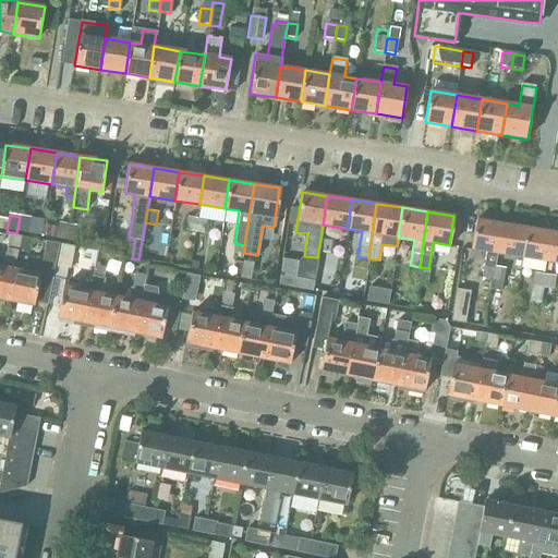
[(27,234),(31,219),(20,217),(16,233),(27,234)]
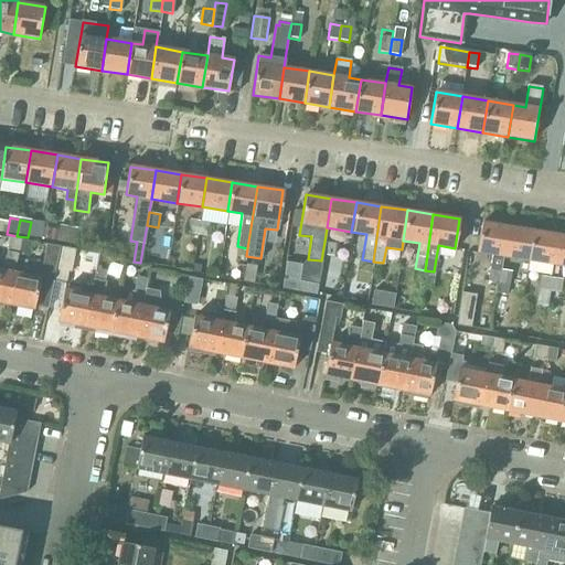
[(199,234),(201,222),(190,220),(188,232),(199,234)]
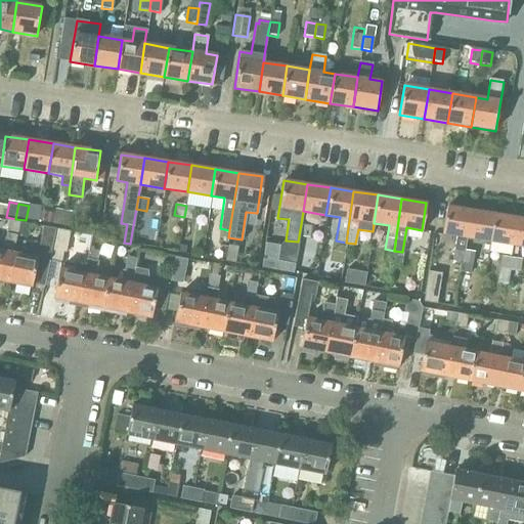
[(193,219),(195,208),(186,206),(184,217),(193,219)]
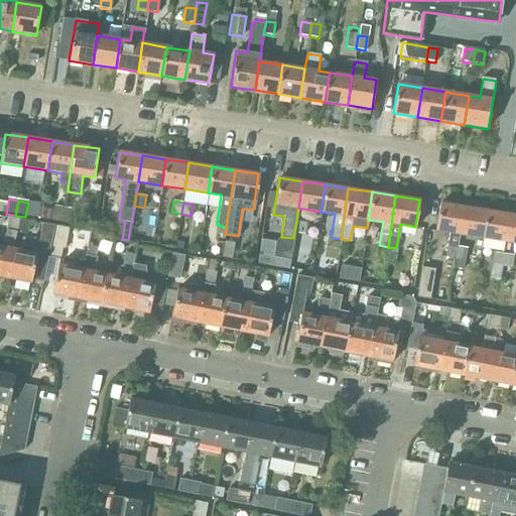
[(439,203),(435,230),(449,232),(445,255),(455,256),(457,244),(458,234),(463,207),(439,203)]
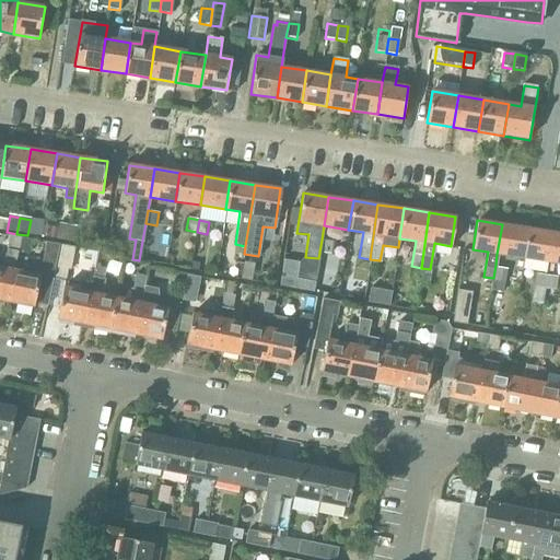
[(502,224),(497,254),(525,258),(529,229),(502,224)]
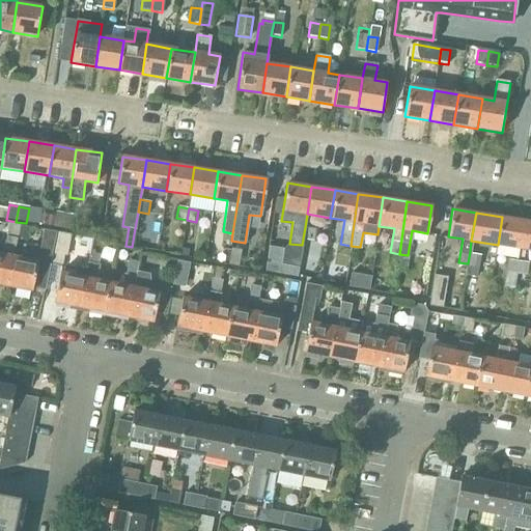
[(62,231),(65,216),(56,214),(53,229),(62,231)]
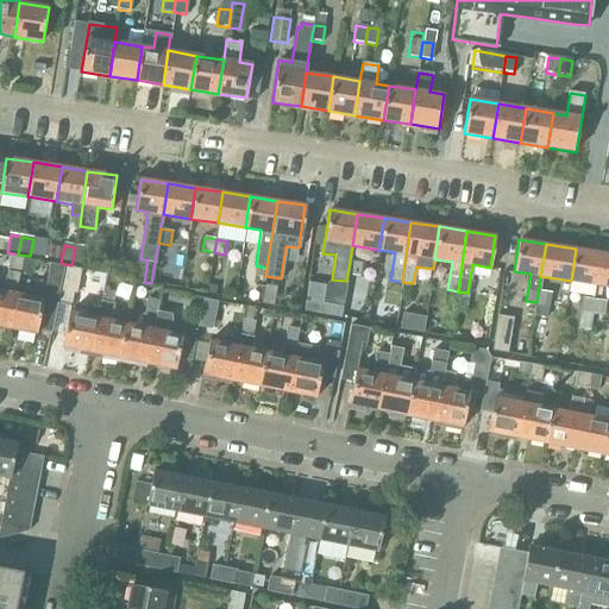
[(83,267),(87,250),(75,248),(71,265),(83,267)]
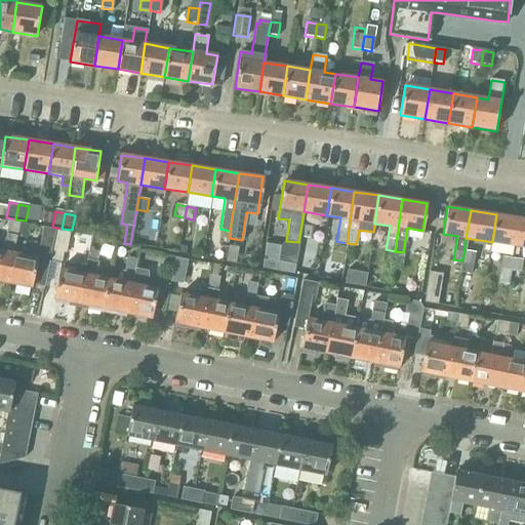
[(496,214),(492,242),(515,246),(520,218),(496,214)]
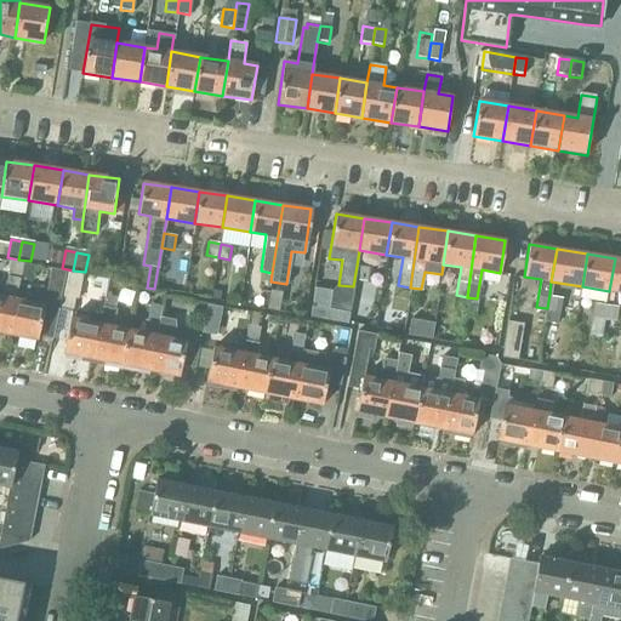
[(620,258),(615,258),(609,291),(620,292),(620,258)]
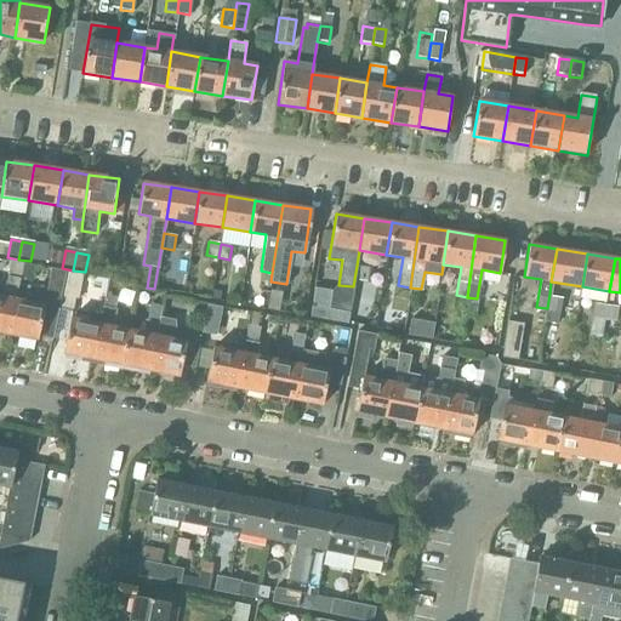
[(18,289),(20,280),(23,265),(11,263),(6,286),(18,289)]
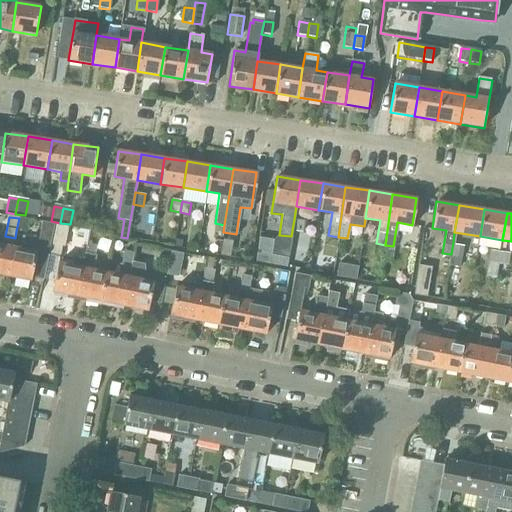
[(26,233),(29,220),(19,218),(16,231),(26,233)]
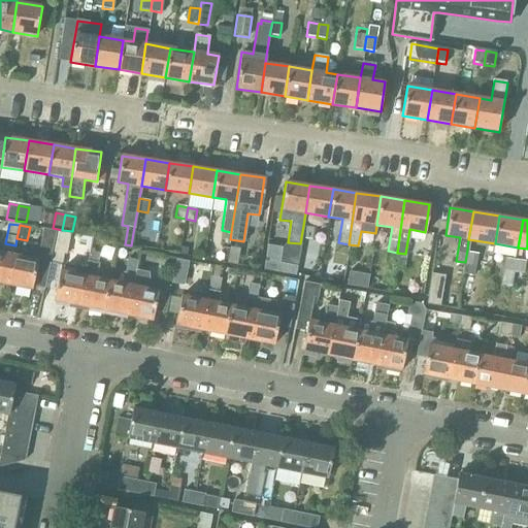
[(301,237),(301,238),(311,239),(312,238),(314,227),(303,226),(301,237)]
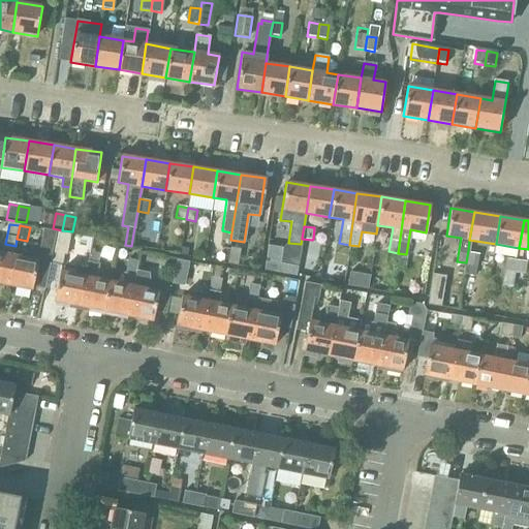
[(52,261),(57,232),(45,230),(39,259),(52,261)]
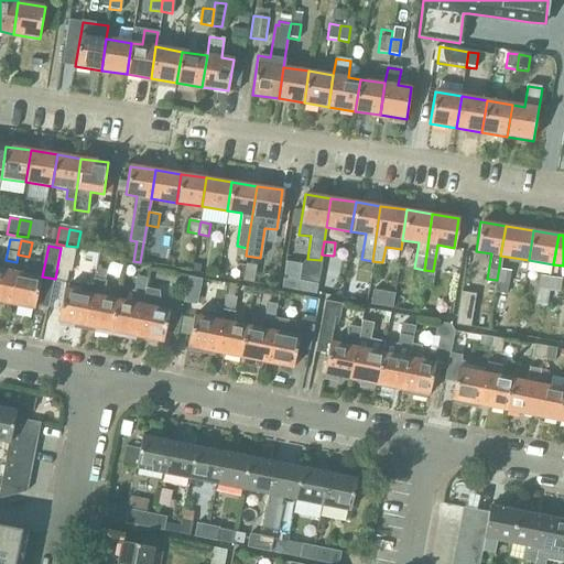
[(67,281),(74,251),(61,248),(55,279),(67,281)]
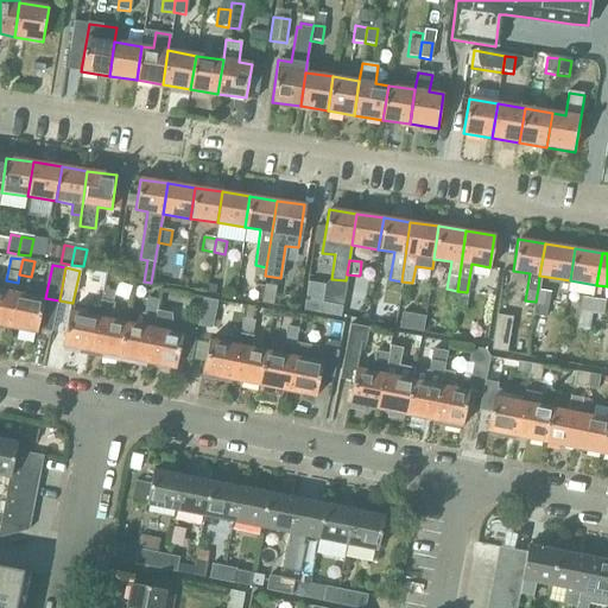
[(342,318),(344,308),(323,304),(327,286),(310,283),(305,311),(342,318)]
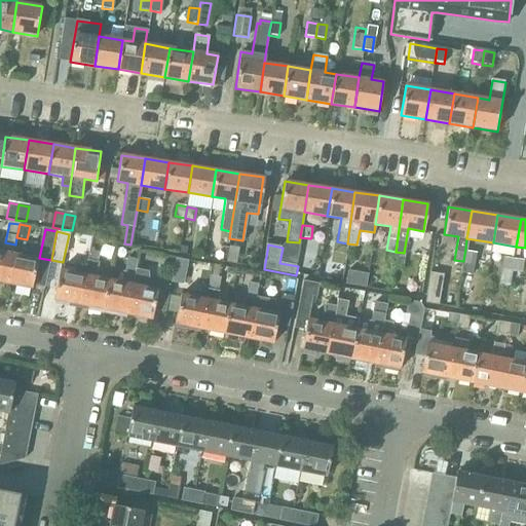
[(236,264),(239,248),(228,246),(225,262),(236,264)]
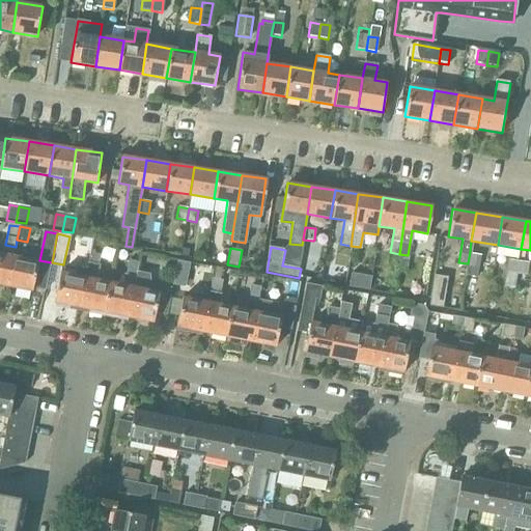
[(104,311),(110,282),(96,279),(100,266),(99,266),(101,255),(93,254),(94,251),(91,250),(87,271),(79,307),(104,311)]
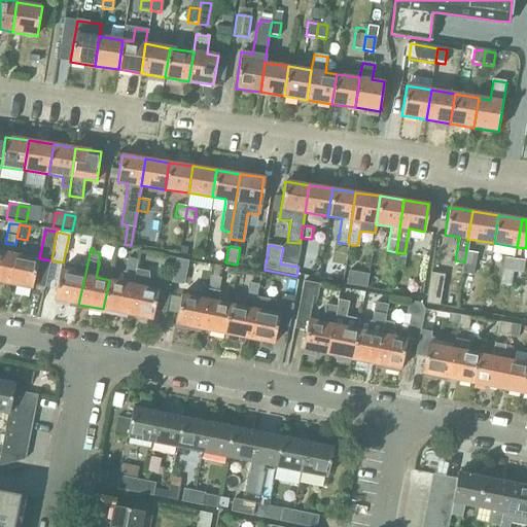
[(466,249),(464,261),(475,264),(477,252),(477,251),(466,249)]
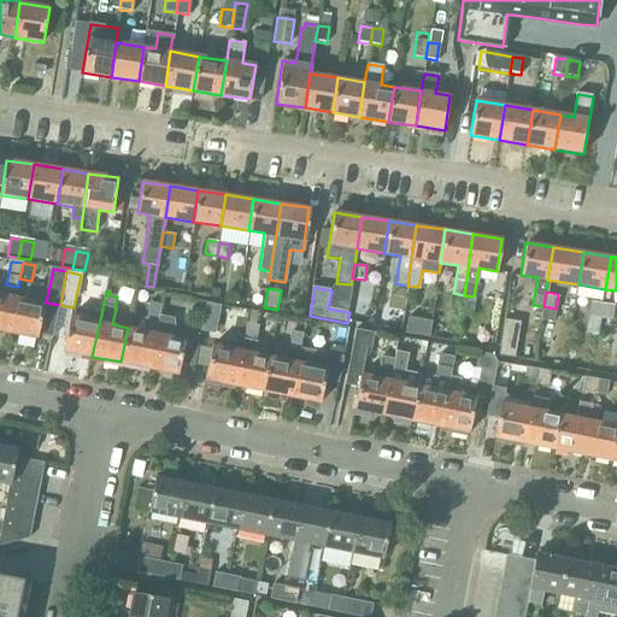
[(0,295),(0,331),(10,334),(17,300),(0,295)]
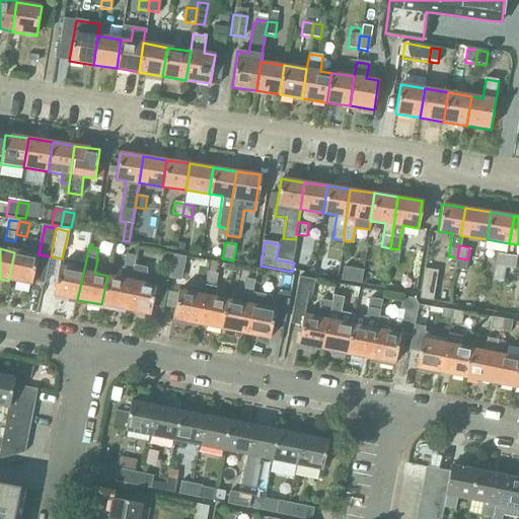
[(14,252),(8,281),(32,286),(39,256),(14,252)]
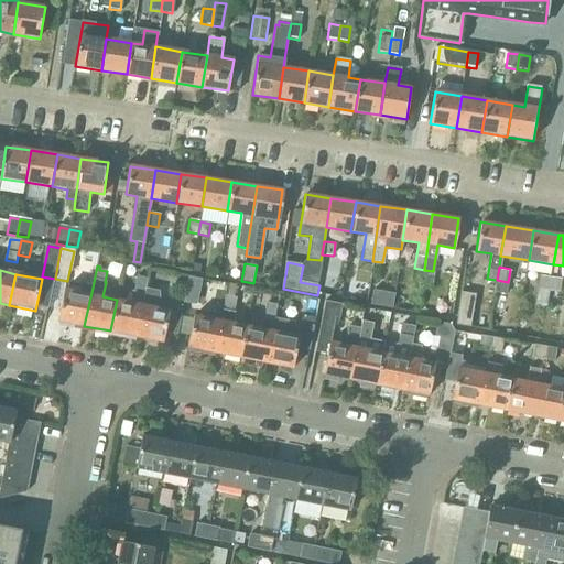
[(548,305),(550,290),(549,290),(551,277),(541,274),(535,303),(548,305)]
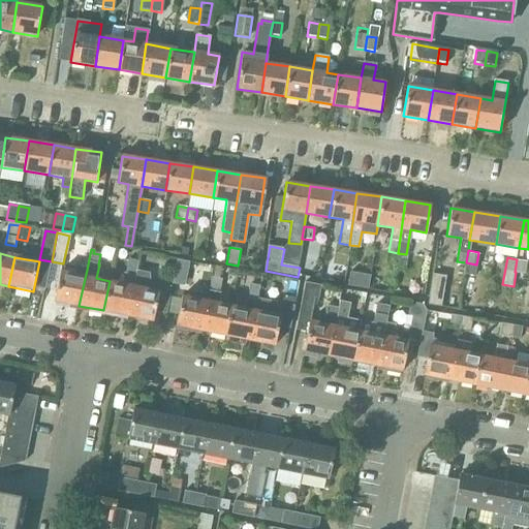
[(526,274),(528,261),(517,259),(515,272),(516,272),(526,274)]
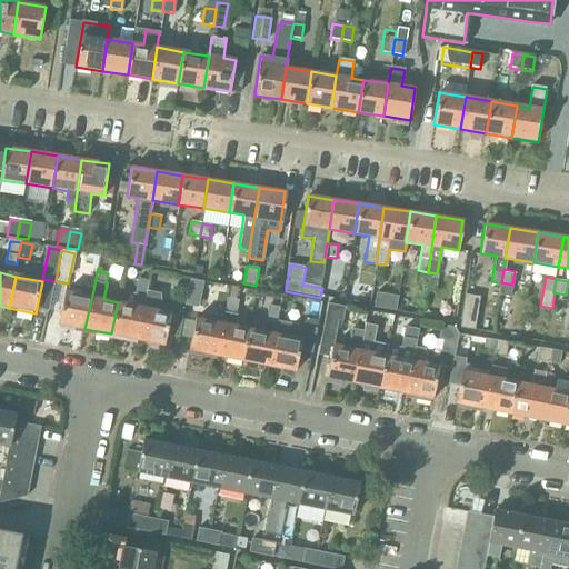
[(138,339),(148,290),(149,282),(138,280),(136,295),(133,293),(131,306),(118,302),(111,333),(138,339)]
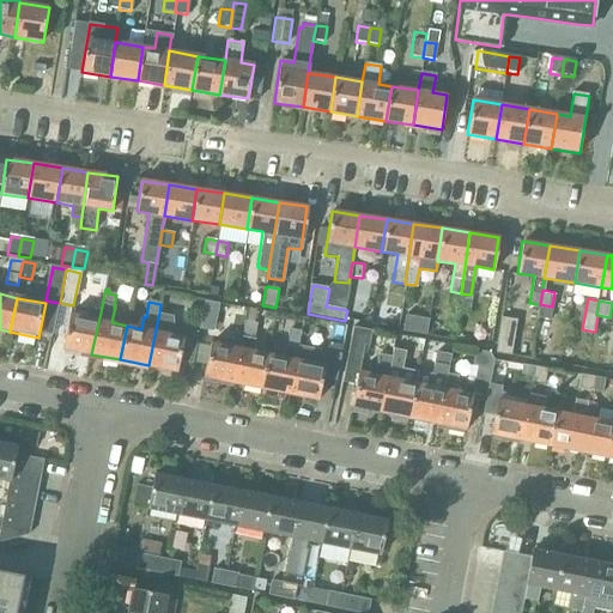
[(213,333),(219,304),(205,302),(199,331),(213,333)]
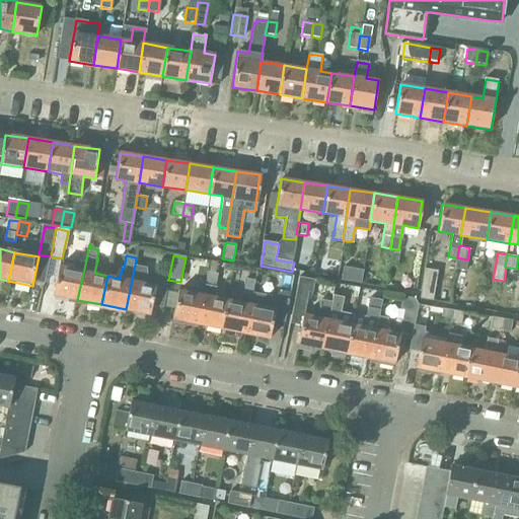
[(77,300),(85,265),(76,263),(74,269),(64,268),(61,267),(55,295),(64,297),(77,300)]
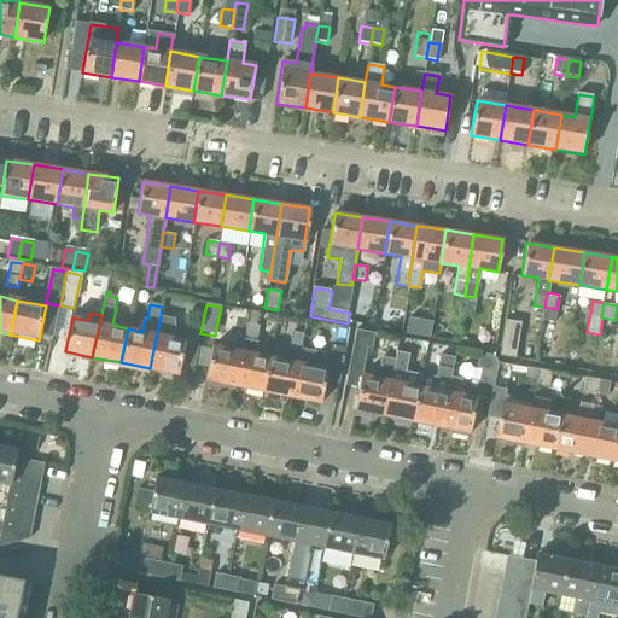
[(193,366),(199,334),(176,331),(174,319),(161,315),(150,368),(178,373),(179,362),(193,366)]
